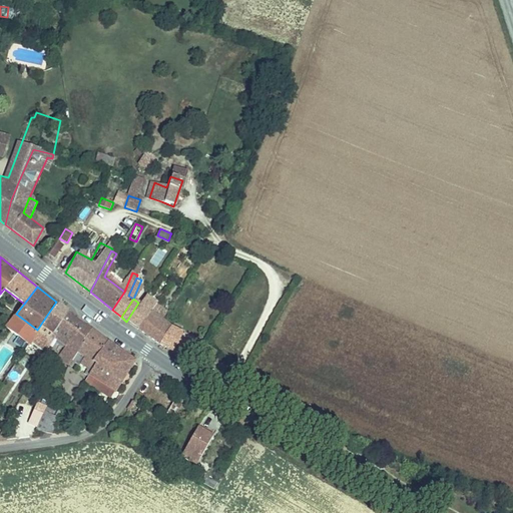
[(37,330),(33,336),(47,345),(61,327),(72,314),(56,302),(37,330)]
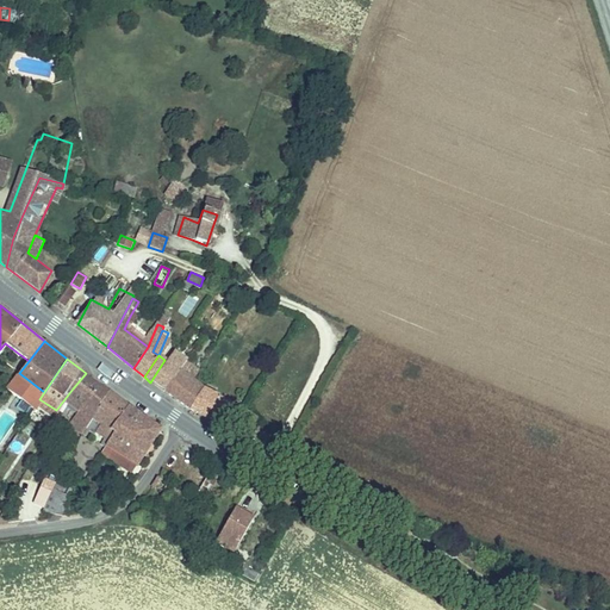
[(150,383),(165,393),(179,368),(165,360),(150,383)]
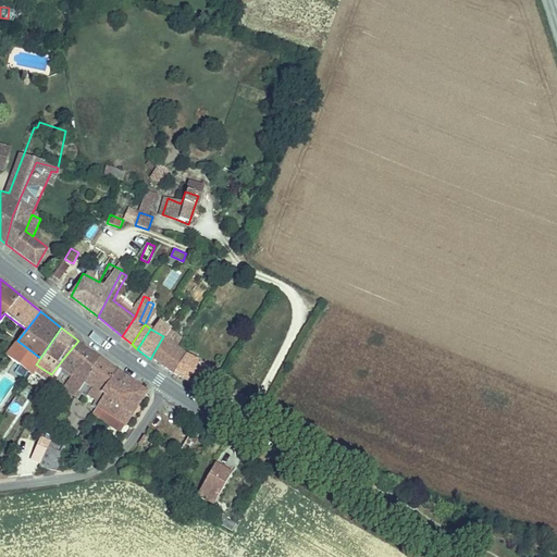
[(150,359),(175,375),(188,355),(176,346),(164,337),(163,336),(150,359)]
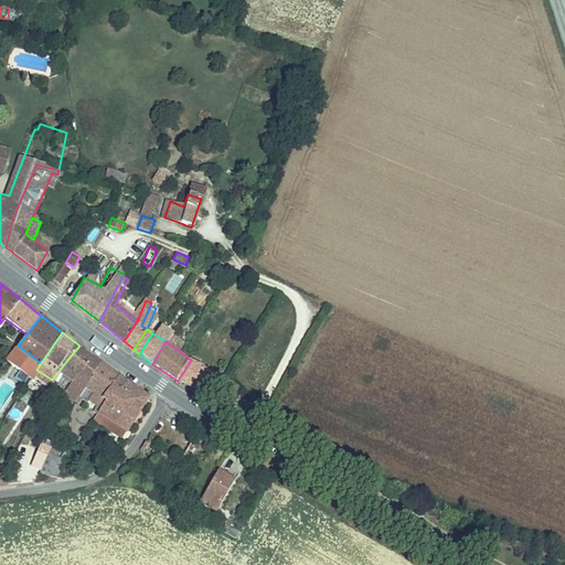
[(2,365),(27,384),(36,370),(41,363),(18,345),(2,365)]
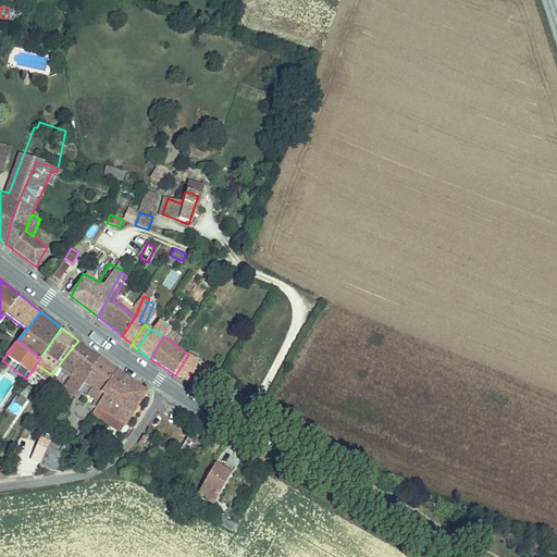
[(78,341),(66,355),(82,366),(94,353),(78,341)]
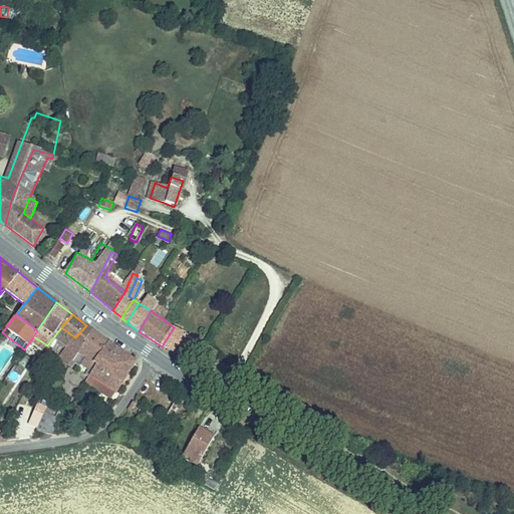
[(162,346),(193,364),(195,361),(204,347),(174,327),(162,346)]
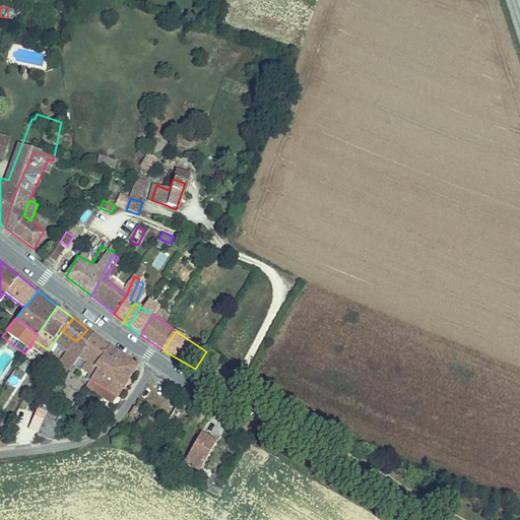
[(94,367),(110,347),(94,335),(83,347),(77,353),(94,367)]
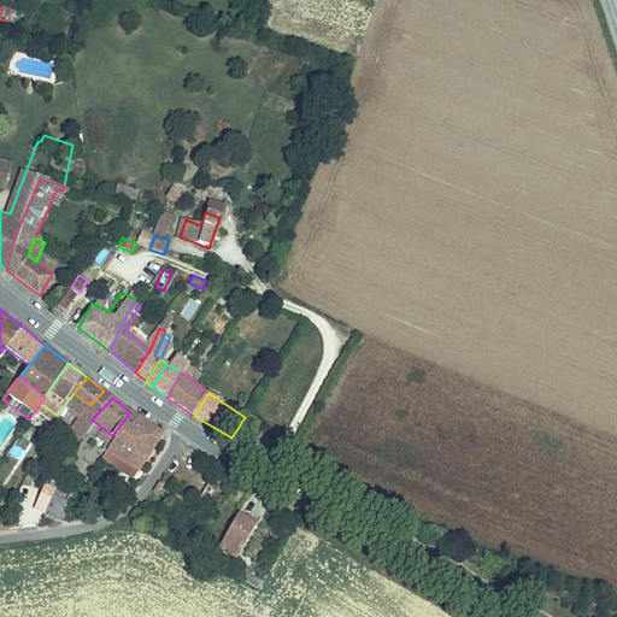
[(99,412),(90,405),(65,423),(78,434),(92,419),(99,412)]
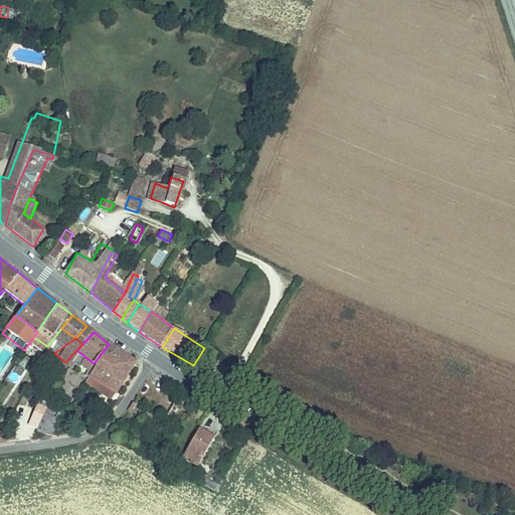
[(115,388),(135,364),(109,344),(94,363),(96,364),(91,372),(99,377),(115,388)]
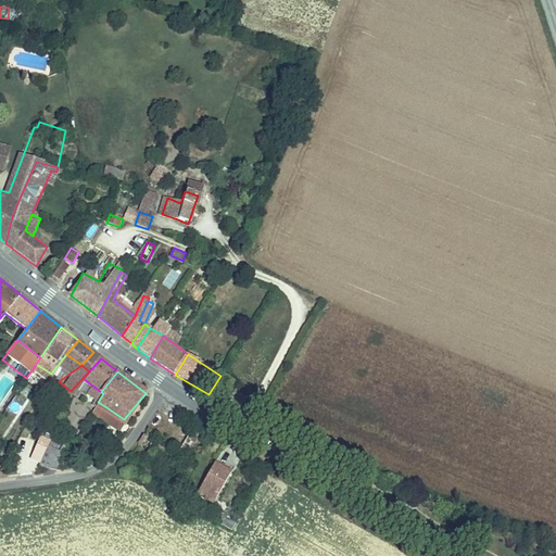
[(99,417),(106,407),(98,402),(91,412),(99,417)]
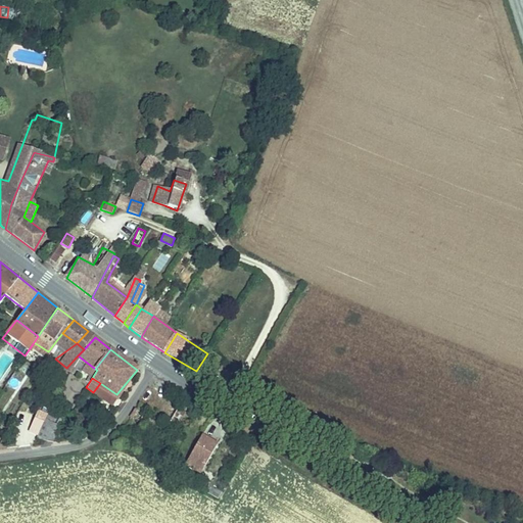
[(186,396),(155,378),(138,407),(156,418),(168,424),(169,422),(178,409),(185,398),(186,396)]
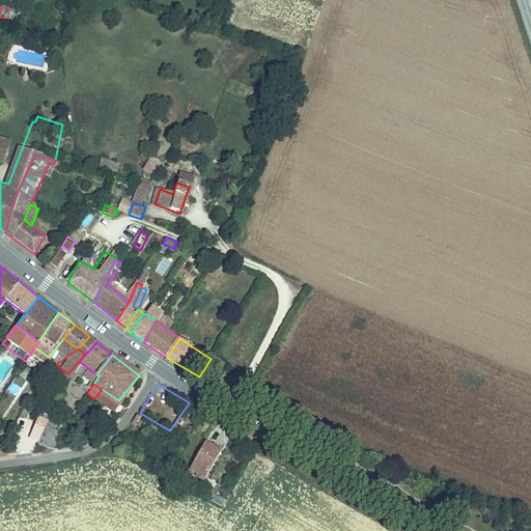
[(159,424),(140,413),(135,421),(155,434),(159,424)]
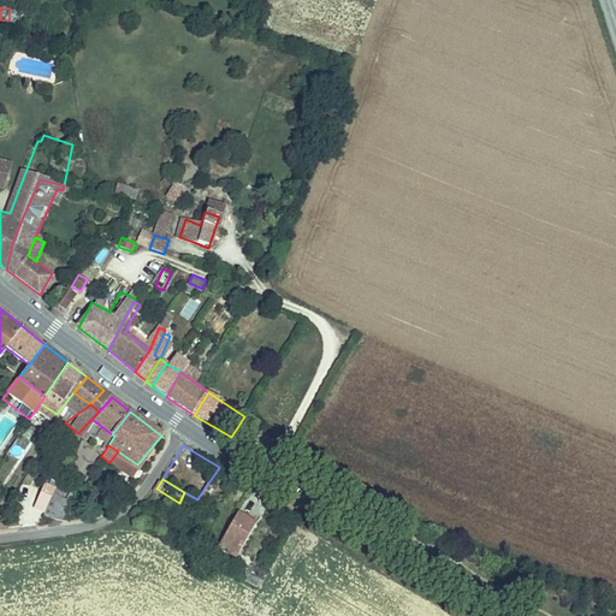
[(57,485),(39,520),(59,522),(70,505),(65,502),(70,492),(57,485)]
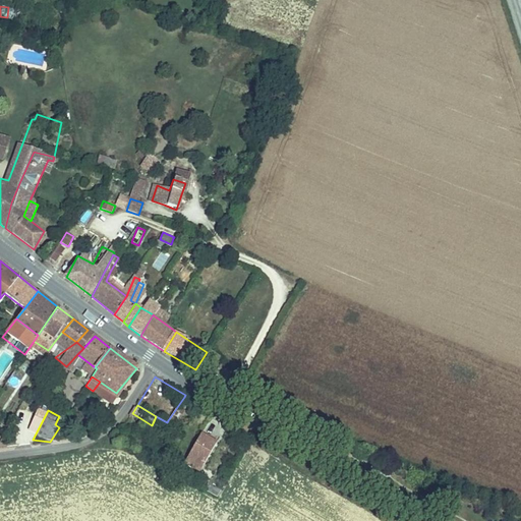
[(152,425),(161,431),(167,422),(156,416),(152,425)]
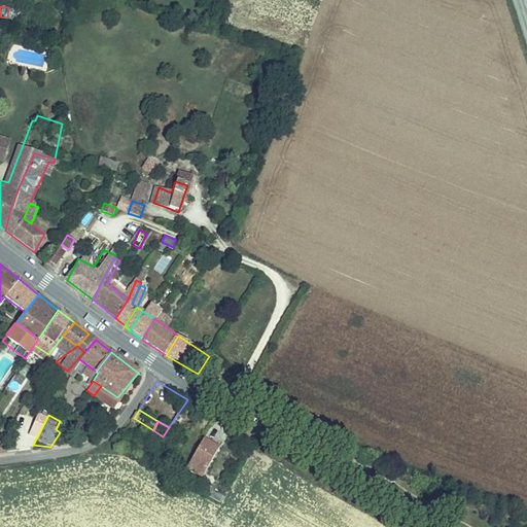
[(207,437),(191,459),(204,467),(219,446),(207,437)]
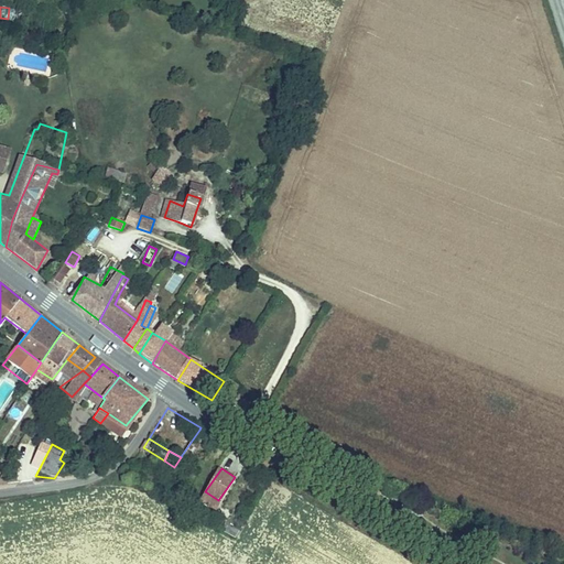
[(218,500),(205,491),(202,498),(214,507),(218,500)]
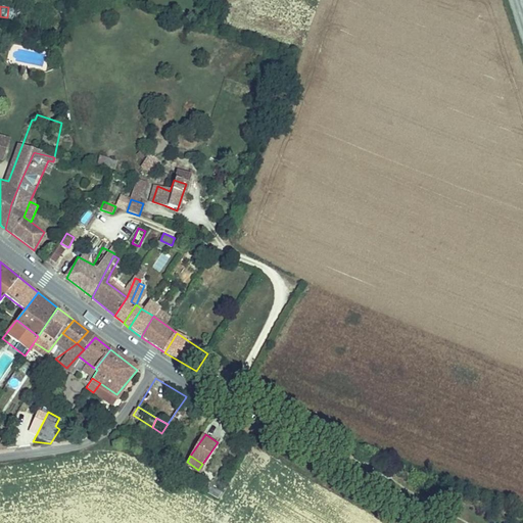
[(207,495),(215,501),(220,492),(212,488),(207,495)]
